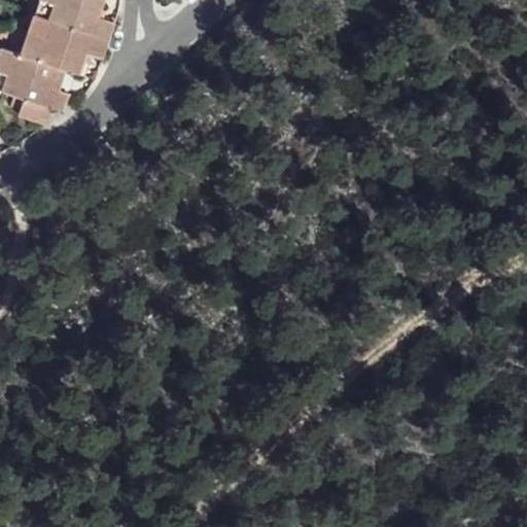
[(40,0),(36,14),(108,40),(114,24),(99,16),(105,0),(40,0)]
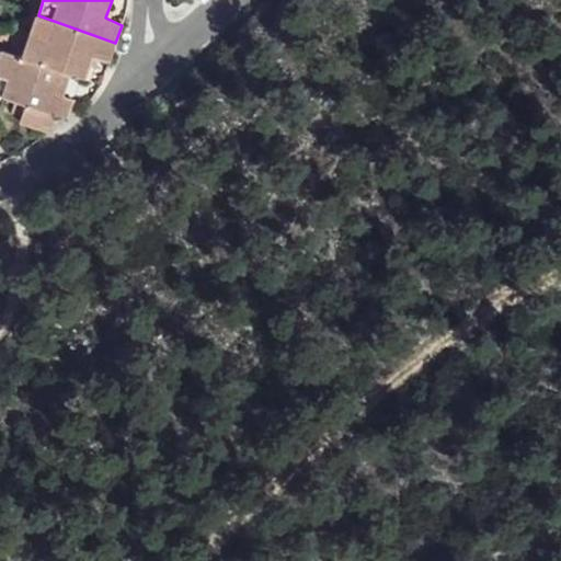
[(109,61),(115,43),(38,15),(23,58),(71,75),(79,78),(86,79),(93,57),(109,61)]
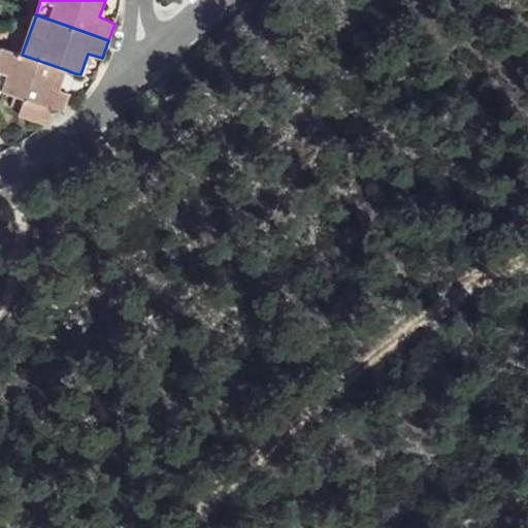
[(60,92),(67,70),(22,55),(3,47),(0,57),(0,90),(14,96),(25,99),(21,111),(20,118),(46,125),(53,109),(63,113),(70,95),(66,94),(60,92)]
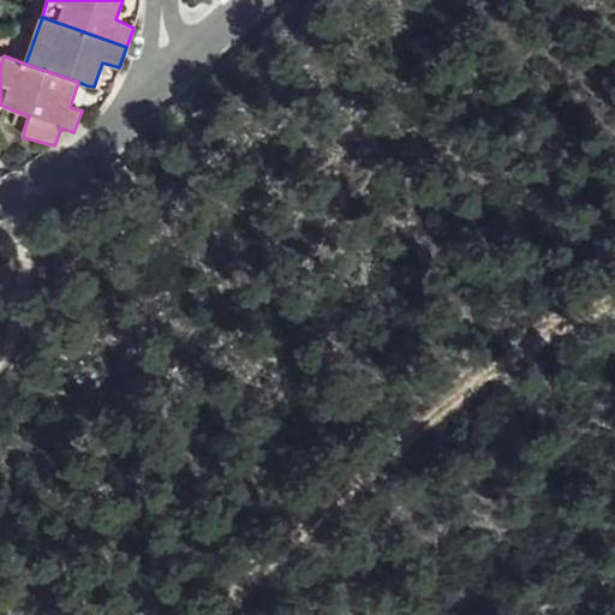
[(77,109),(87,85),(78,82),(70,107),(77,109)]
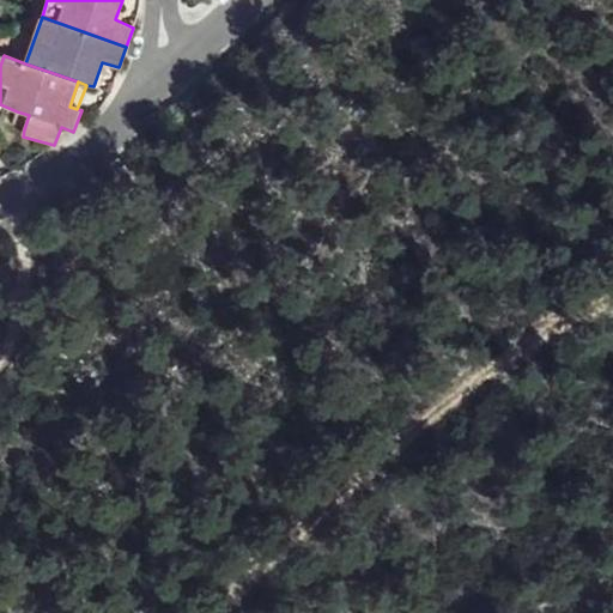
[(12,126),(24,129),(29,115),(17,111),(12,126)]
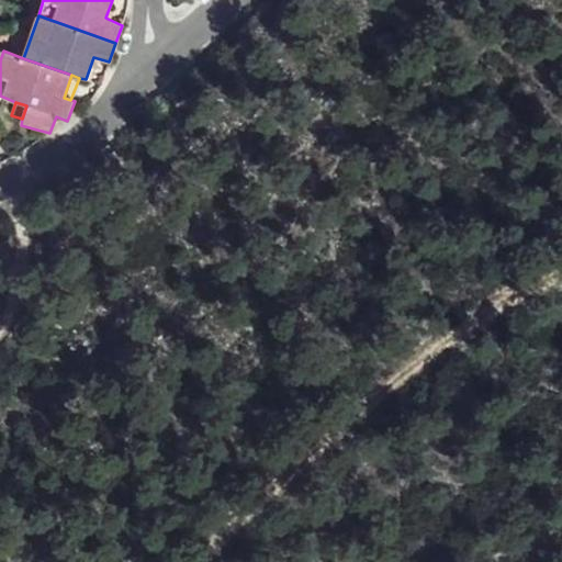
[(134,181),(127,171),(114,181),(122,192),(134,181)]
